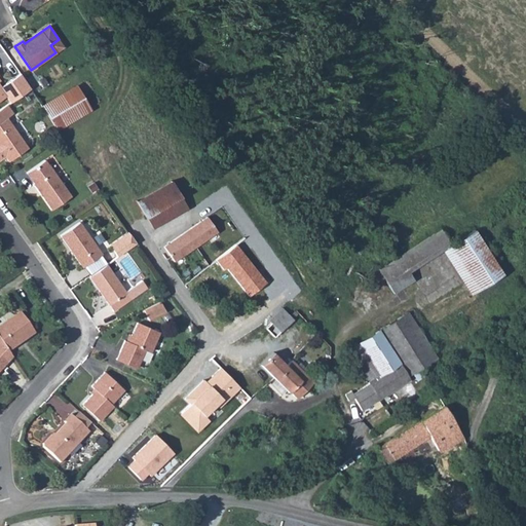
[(0,100),(6,96),(10,103),(31,88),(21,73),(1,86),(0,85),(0,100)]
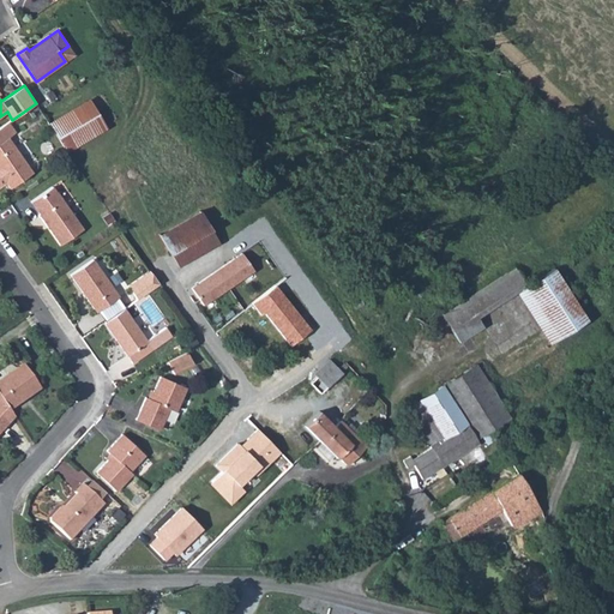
[(106,127),(90,101),(49,124),(66,151),(106,127)]
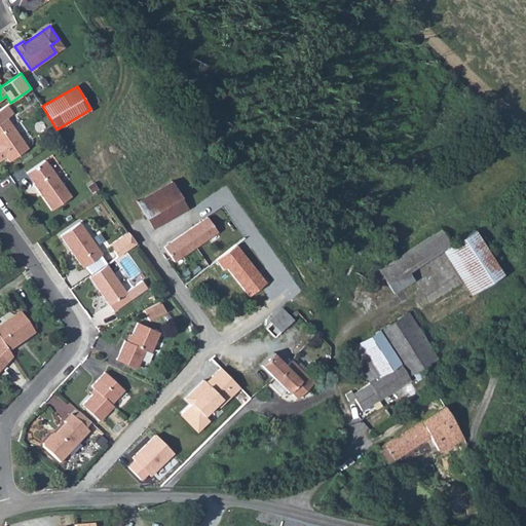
[(6,105),(0,109),(6,118),(13,113),(6,105)]
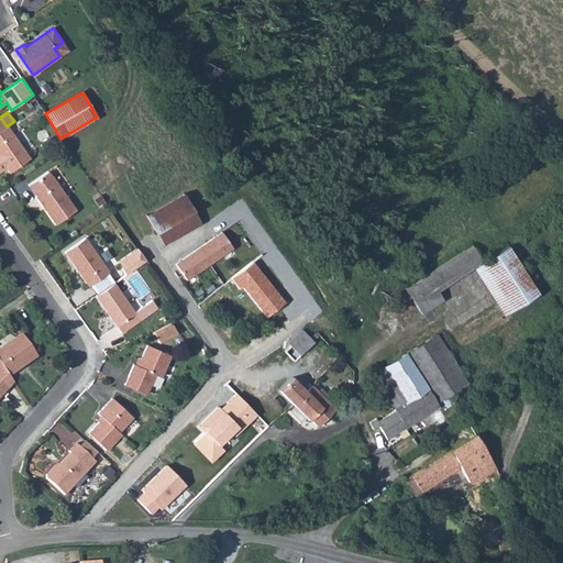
[(9,173),(30,158),(7,127),(0,117),(0,169),(6,167),(9,173)]
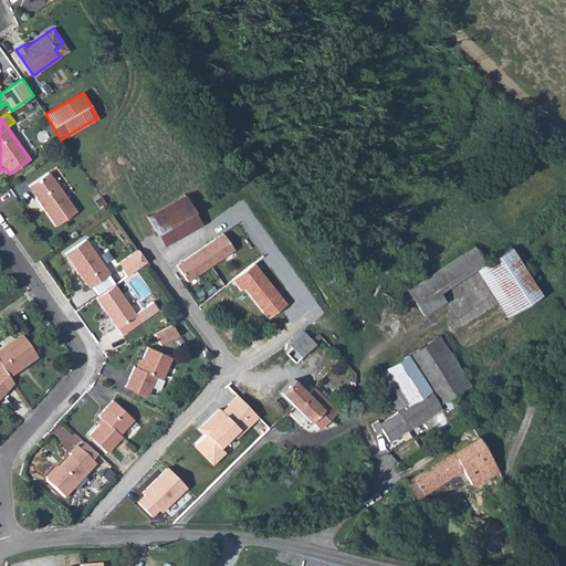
[(51,177),(48,173),(29,186),(37,197),(35,198),(55,226),(76,211),(52,177),(51,177)]
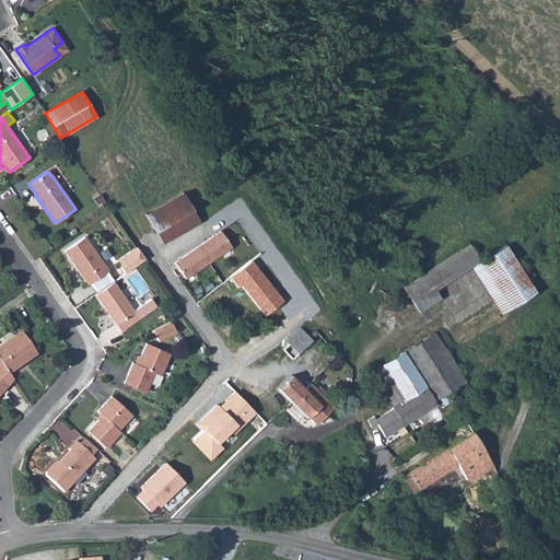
[(199,222),(182,193),(144,213),(162,243),(199,222)]
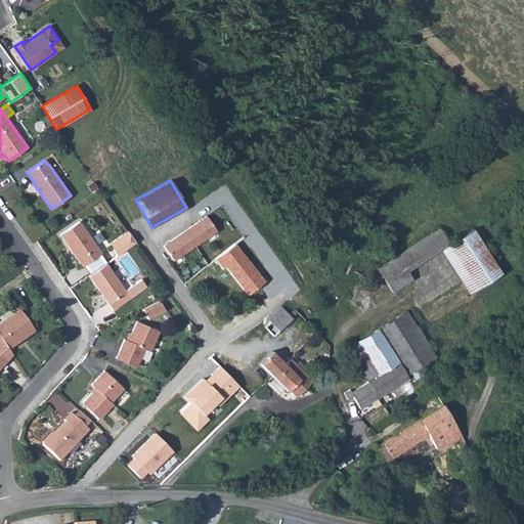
[(206,216),(184,230),(195,246),(216,230),(206,216)]
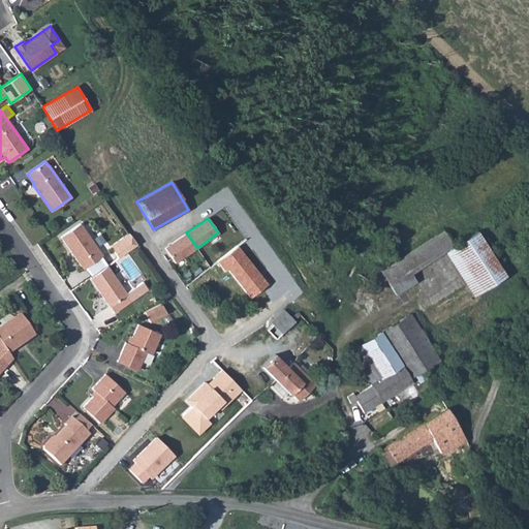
[(102,255),(80,223),(60,237),(83,269),(102,255)]
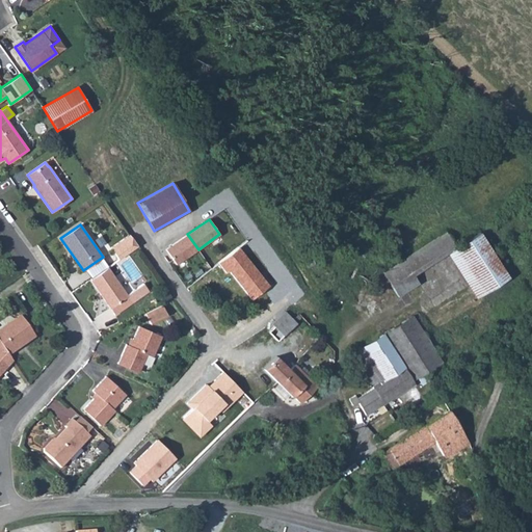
[(446,232),(403,259),(415,272),(448,253),(455,247),(446,232)]
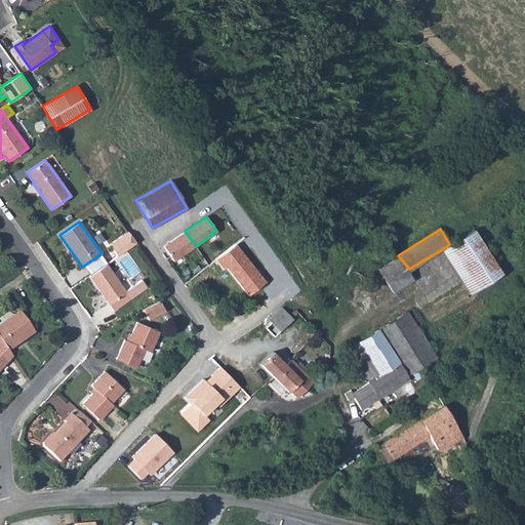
[(501,274),(474,230),(449,244),(442,249),(470,293),(501,274)]
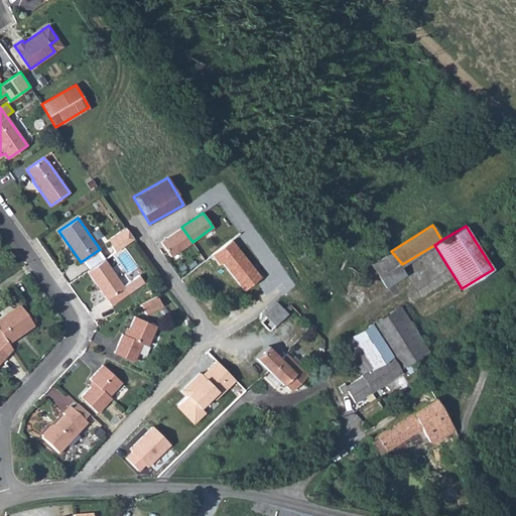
[(192,242),(181,227),(160,242),(170,256),(192,242)]
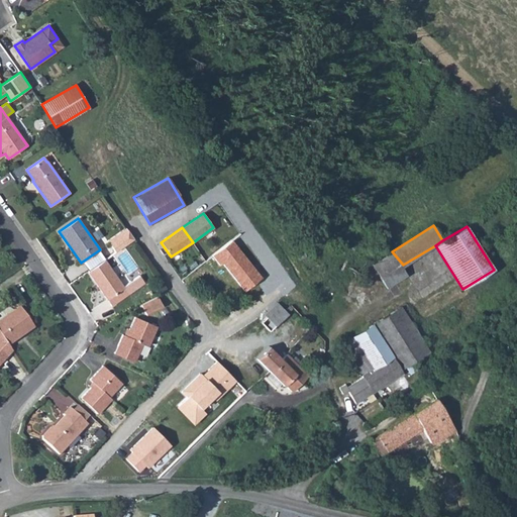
[(127,230),(107,245),(113,253),(133,239),(127,230)]
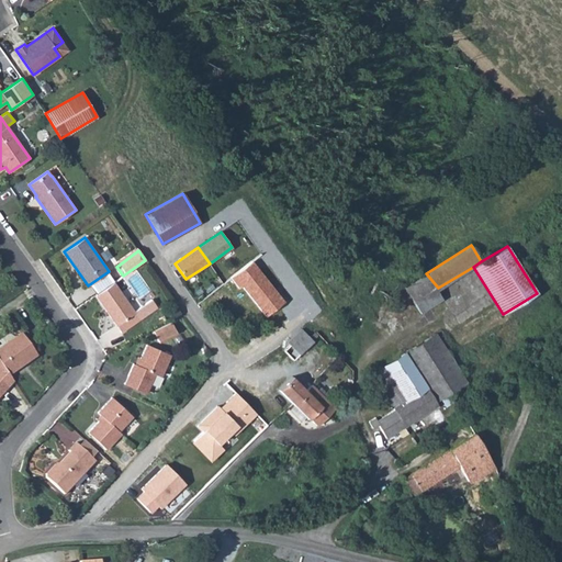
[(253,260),(231,277),(238,288),(242,285),(265,316),(283,302),(253,260)]
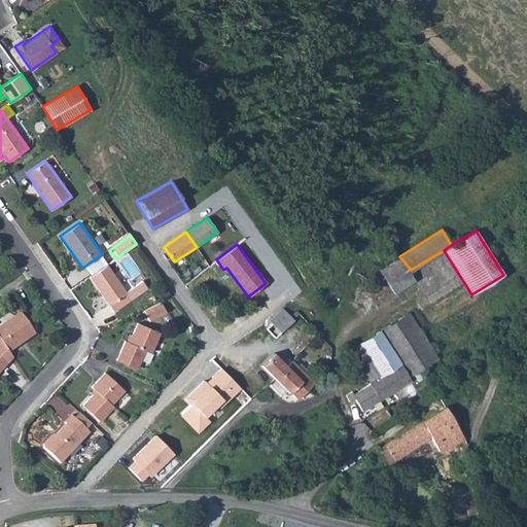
[(379,270),(388,284),(409,271),(403,265),(397,257),(379,270)]
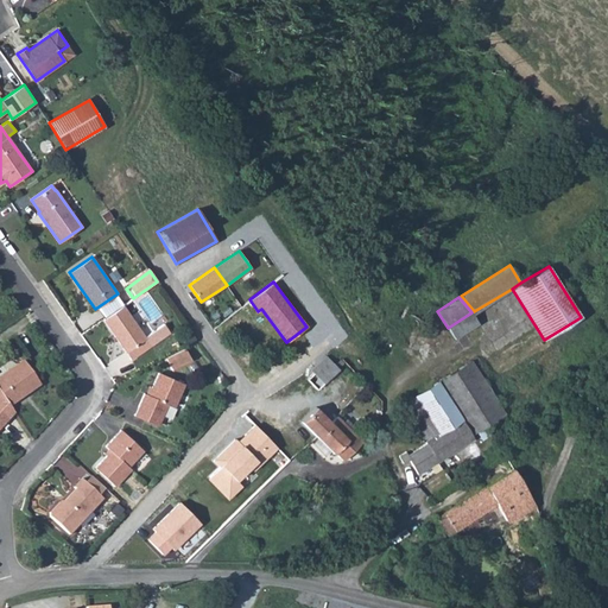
[(131,360),(170,333),(164,323),(145,337),(122,305),(102,320),(131,360)]
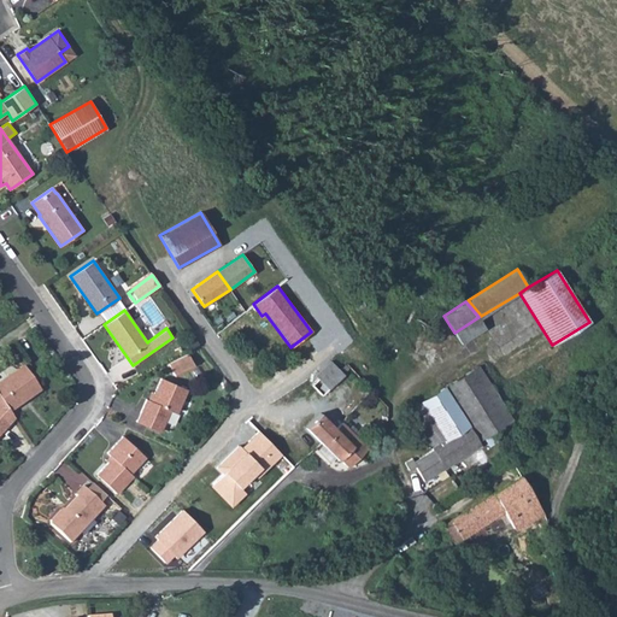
[(462,344),(486,329),(479,317),(454,333),(462,344)]
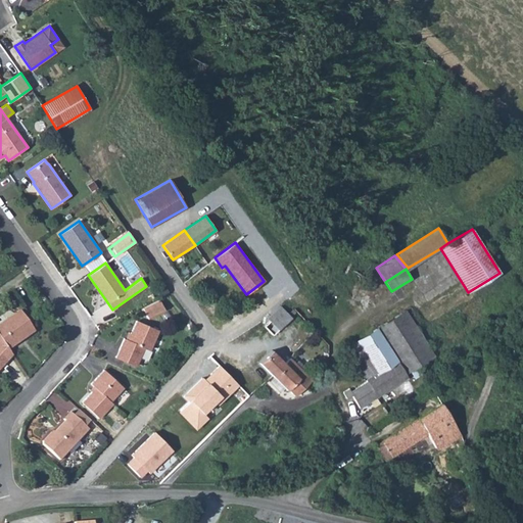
[(162,284),(156,288),(162,296),(169,292),(162,284)]
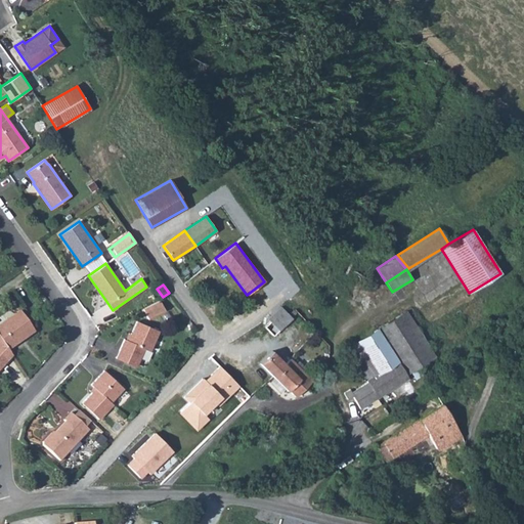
[(148,319),(166,310),(160,299),(142,308),(148,319)]
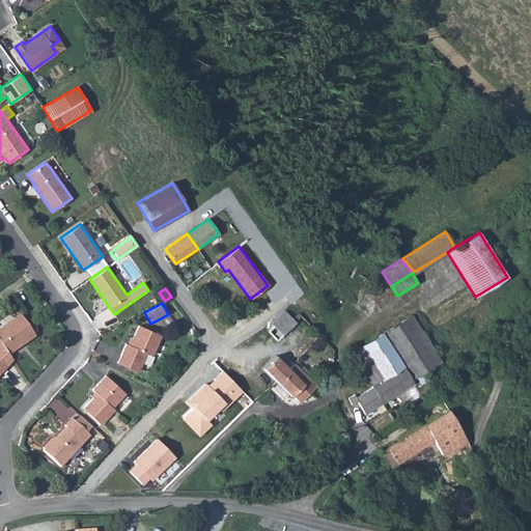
[(295,322),(284,310),(271,323),(278,330),(274,334),(278,337),(281,334),(282,334),(295,322)]
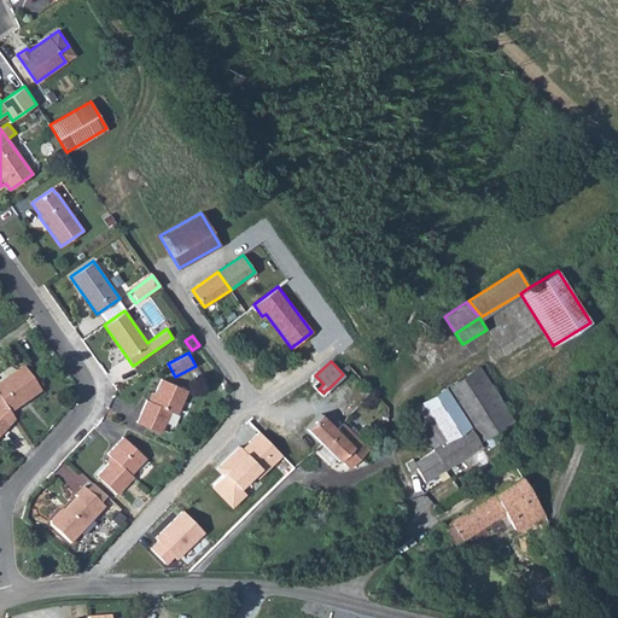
[(0,383),(0,398),(10,413),(41,391),(23,367),(0,383)]
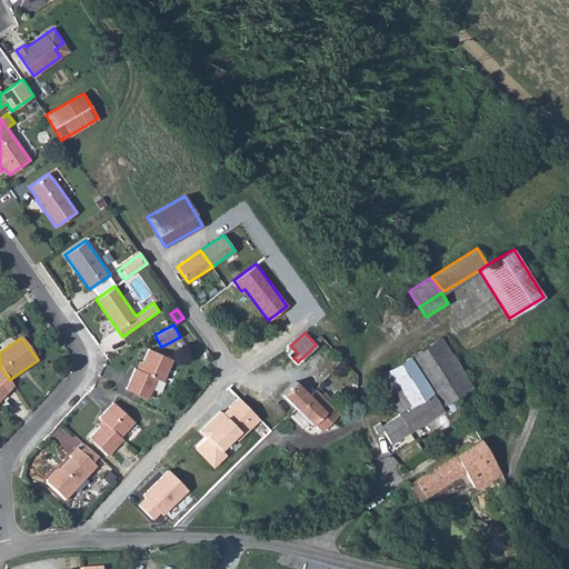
[(408,358),(431,392),(411,405),(398,412),(399,415),(382,426),(379,422),(373,427),(378,433),(382,430),(391,443),(442,410),(440,406),(471,387),(441,338),(408,358)]
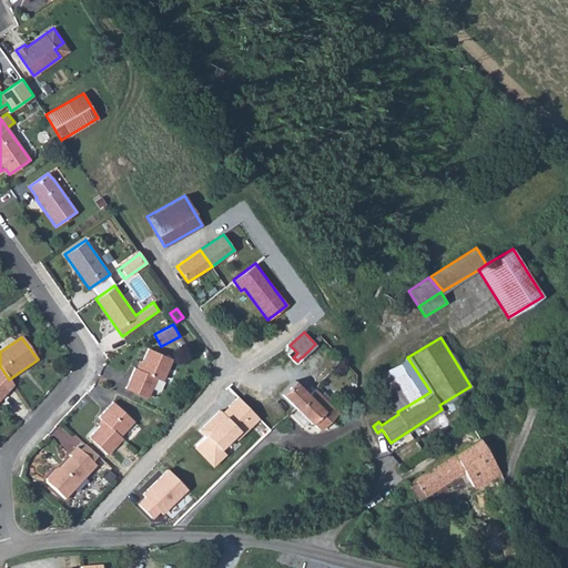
[(139,369),(134,367),(125,388),(148,397),(156,377),(162,381),(172,358),(148,348),(139,369)]
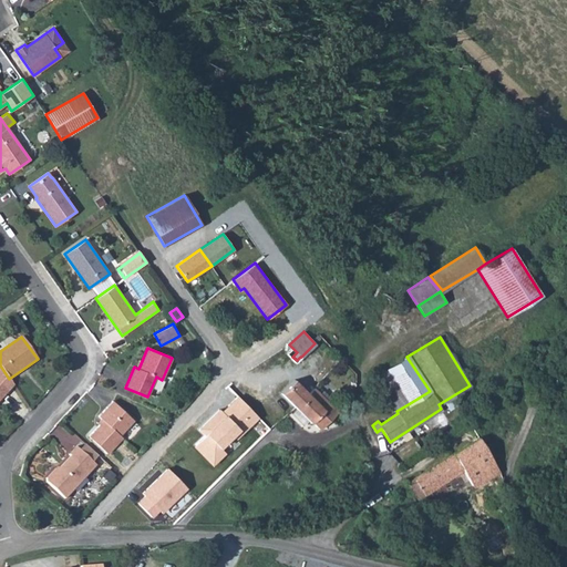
[(401,391),(410,403),(430,391),(406,357),(374,378),(383,392),(385,397),(388,400),(401,391)]
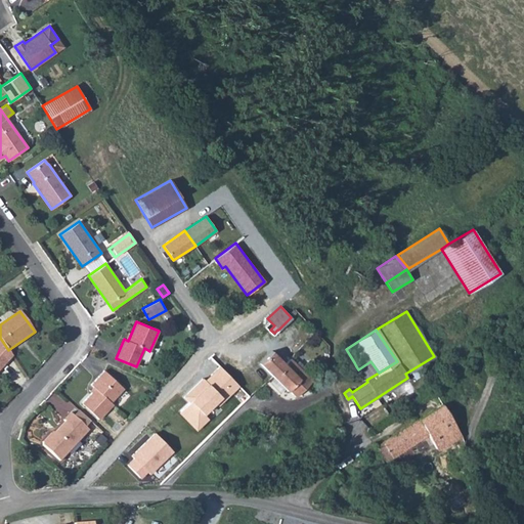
[(272,351),(260,363),(273,378),(286,365),(285,363),(272,351)]
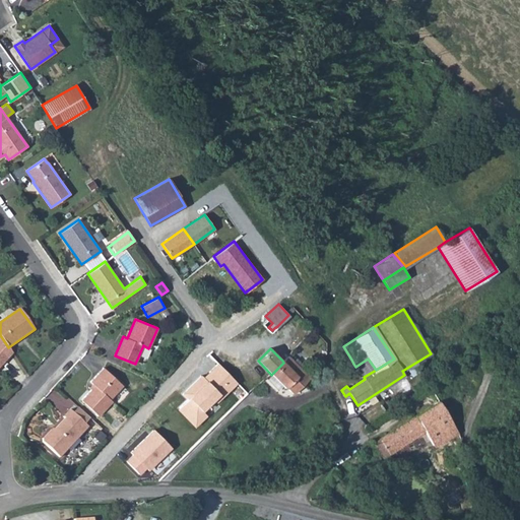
[(294,394),(310,378),(287,355),(282,361),(283,363),(271,375),(284,388),(286,386),(294,394)]
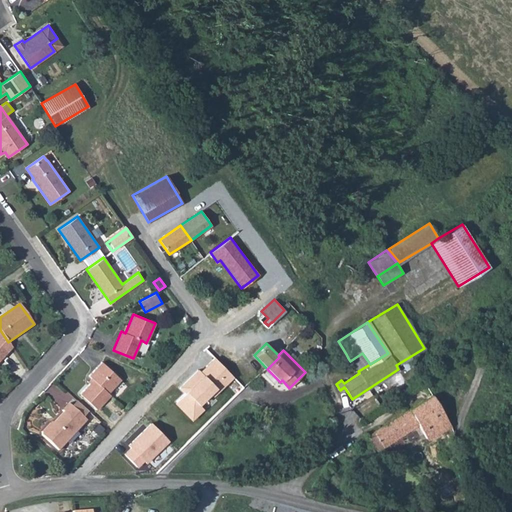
[(358,371),(370,364),(362,353),(350,361),(357,371),(358,371)]
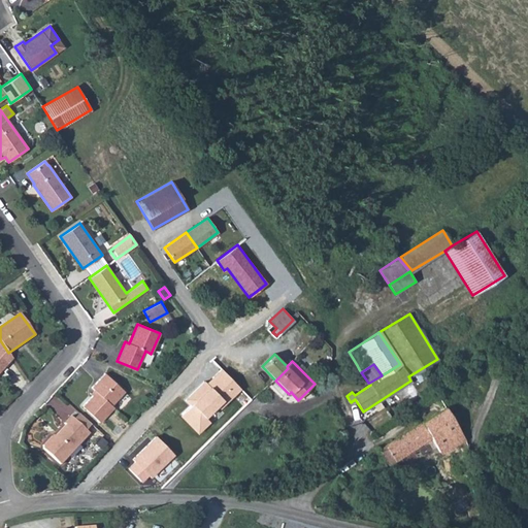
[(206,378),(186,398),(193,405),(183,415),(200,432),(212,420),(208,417),(220,406),(222,408),(243,387),(223,366),(208,382),(206,378)]
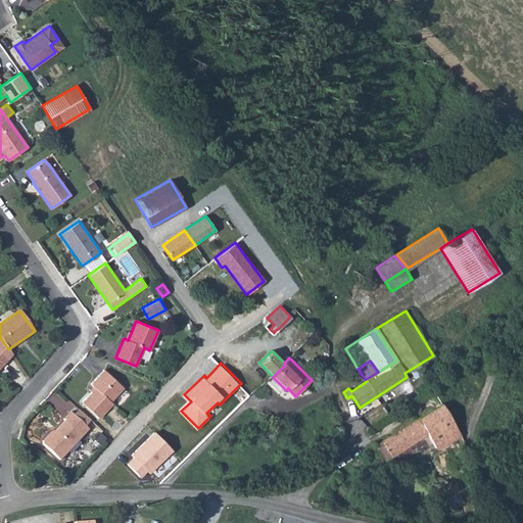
[(91,384),(95,388),(82,402),(99,418),(112,403),(110,401),(123,387),(103,370),(91,384)]
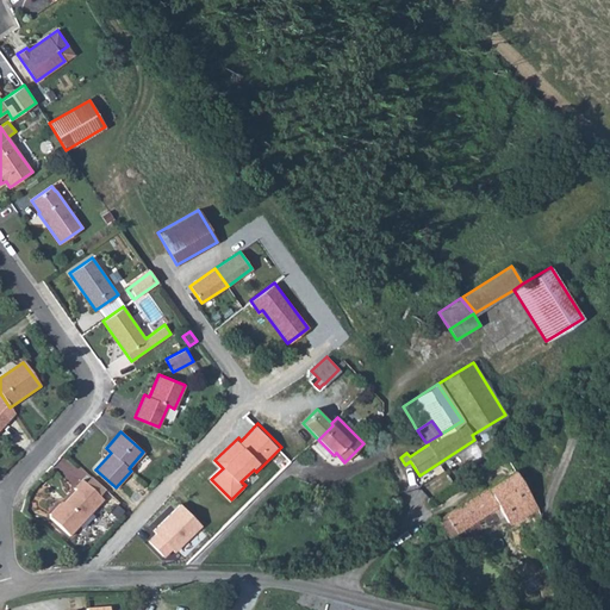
[(130,467),(136,473),(150,461),(144,455),(130,467)]
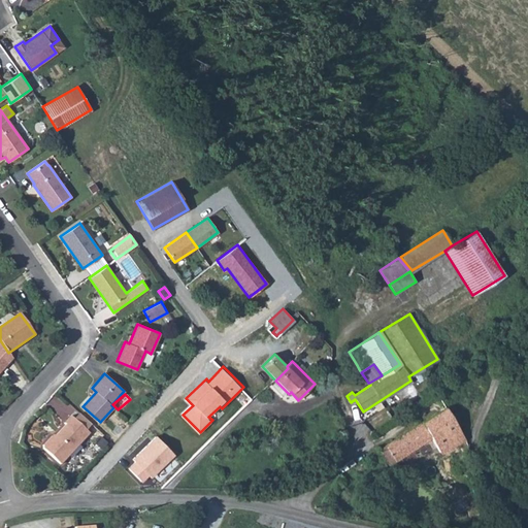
[(439,452),(443,453),(457,444),(452,435),(459,430),(446,407),(380,450),(389,465),(431,438),(439,452)]
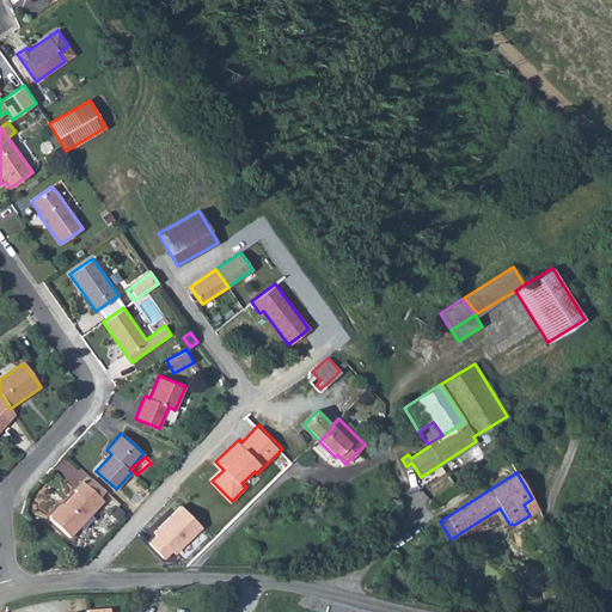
[(65,506),(60,506),(50,516),(50,520),(71,538),(103,502),(81,483),(74,490),(77,493),(65,506)]
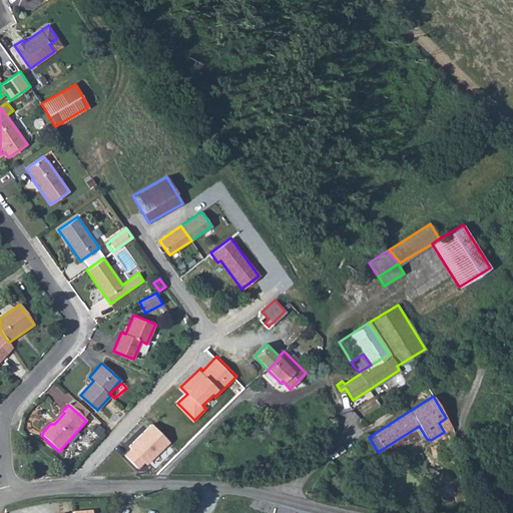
[(447,419),(440,423),(445,431),(452,427),(447,419)]
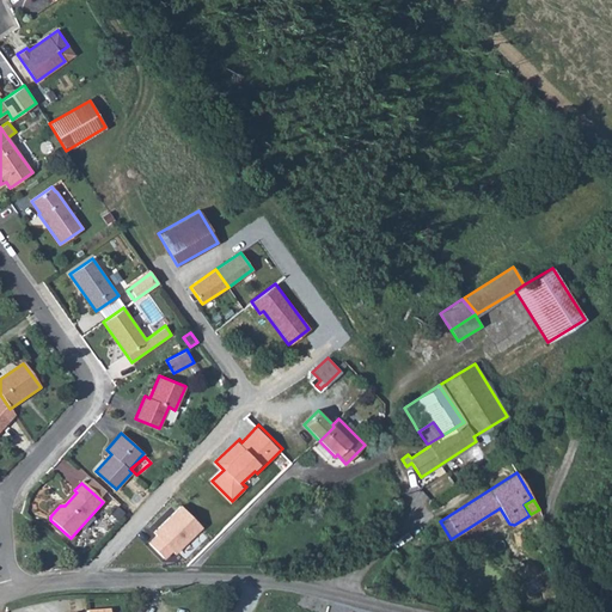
[(183,501),(155,527),(159,532),(150,540),(165,556),(173,549),(177,552),(207,526),(183,501)]
